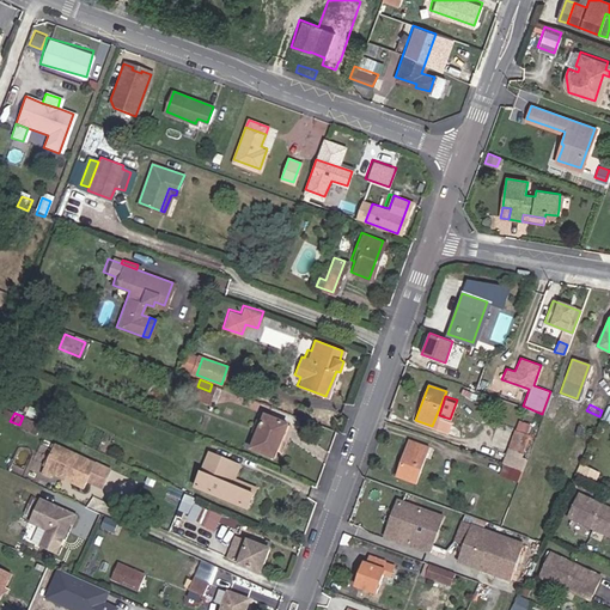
[(272,456),(284,422),(261,413),(249,447),(272,456)]
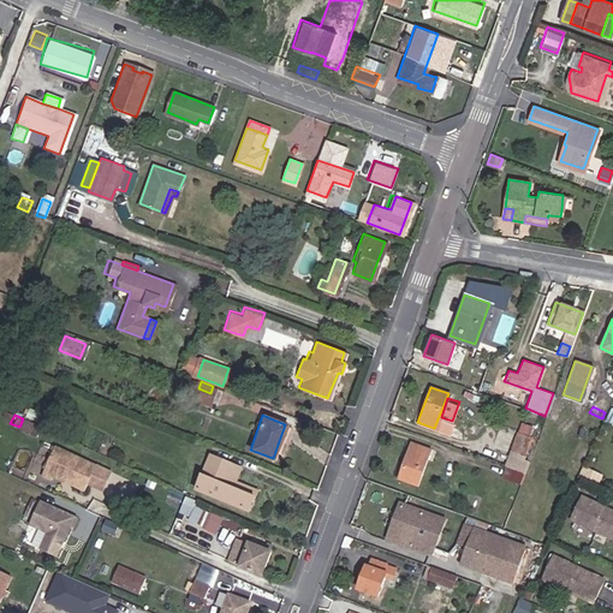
[(34,434),(37,426),(23,418),(19,427),(34,434)]
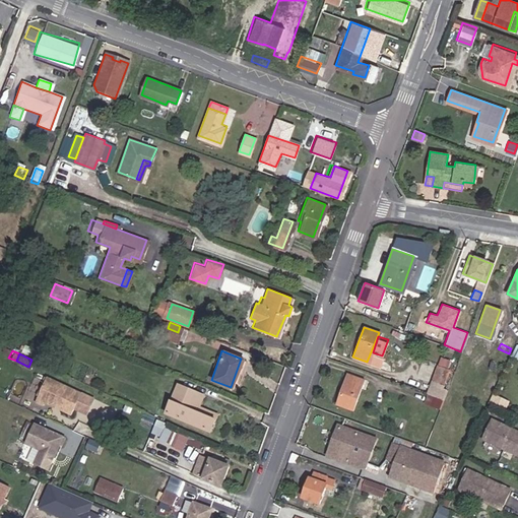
[(427,393),(442,399),(456,363),(442,358),(439,366),(438,365),(427,393)]
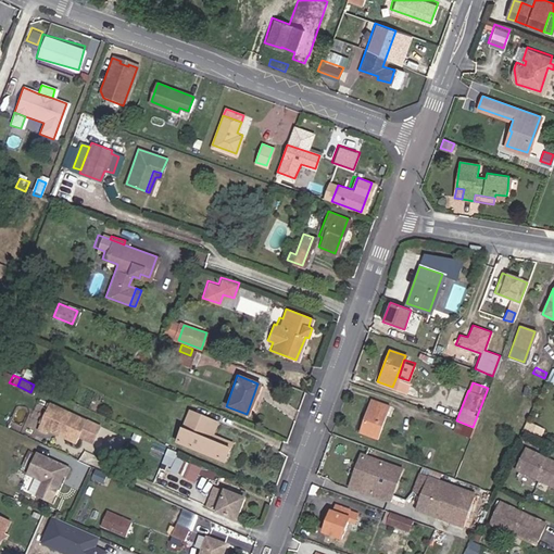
[(375,437),(387,405),(370,399),(360,431),(375,437)]
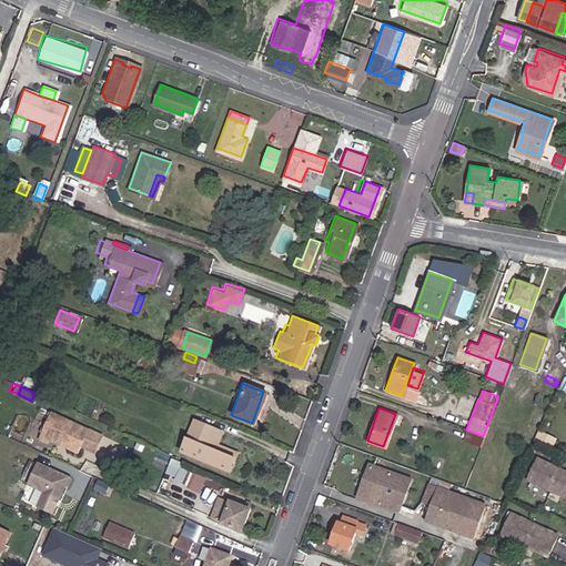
[(30,423),(39,427),(44,417),(46,414),(37,410),(30,423)]
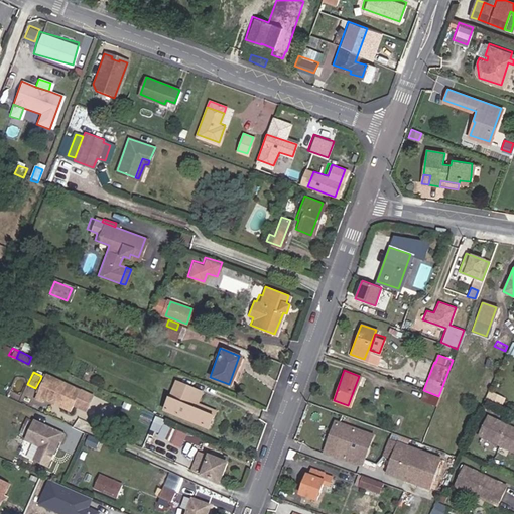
[(35,388),(32,396),(42,401),(43,399),(48,401),(51,400),(55,402),(57,405),(68,410),(73,400),(88,407),(94,395),(43,372),(41,376),(35,388)]
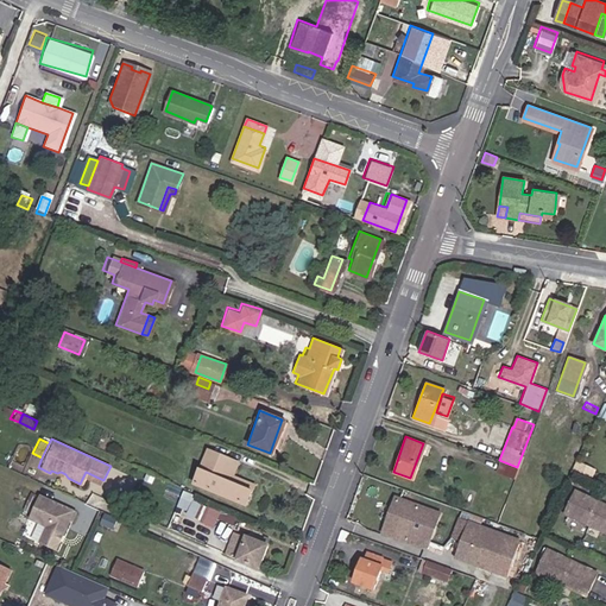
[(573,461),(581,443),(572,440),(567,450),(569,452),(565,461),(570,465),(572,462),(573,461)]
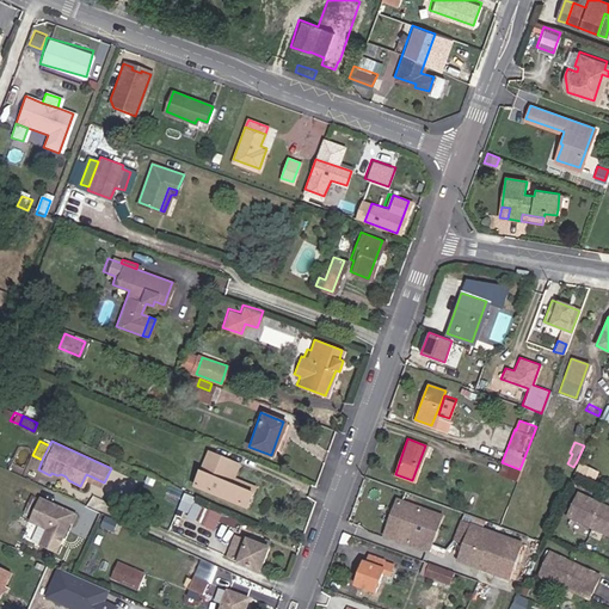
[(222,478),(231,461),(207,450),(192,484),(244,506),(251,491),(222,478)]
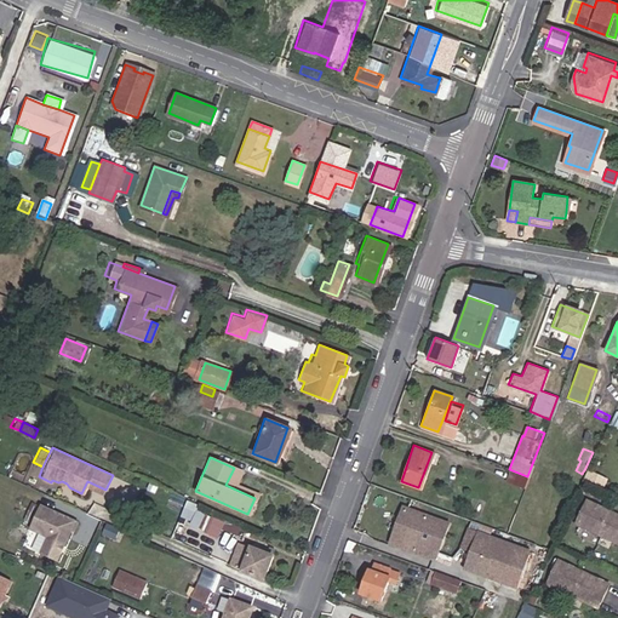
[(240,470),(234,468),(225,485),(255,498),(257,492),(235,482),(240,470)]
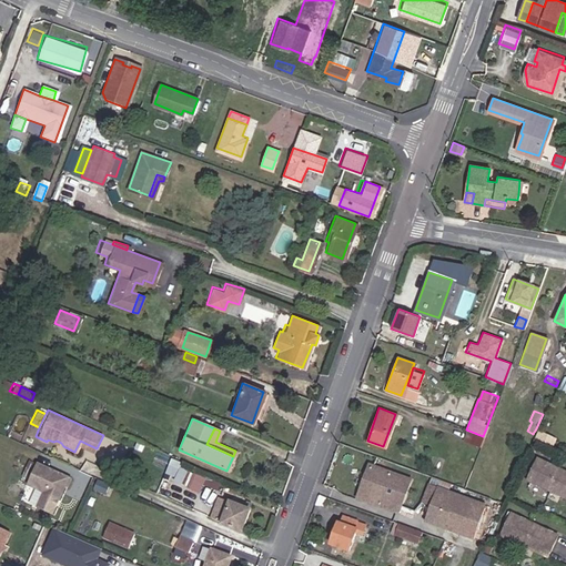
[(463,440),(478,446),(483,436),(466,430),(463,440)]
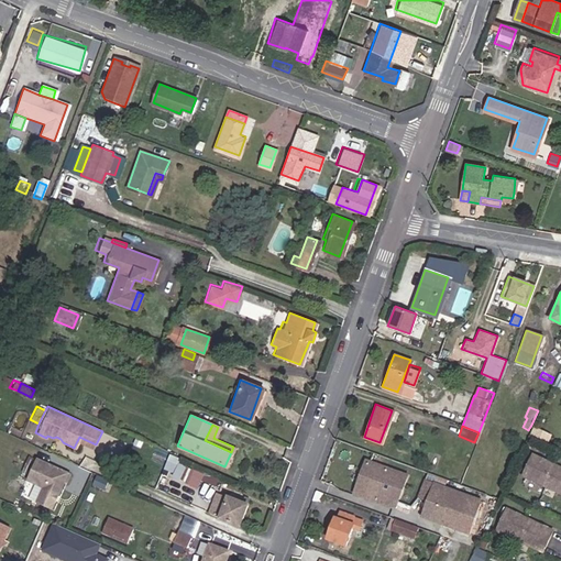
[(531,438),(536,429),(530,427),(529,428),(528,430),(526,436),(531,438)]
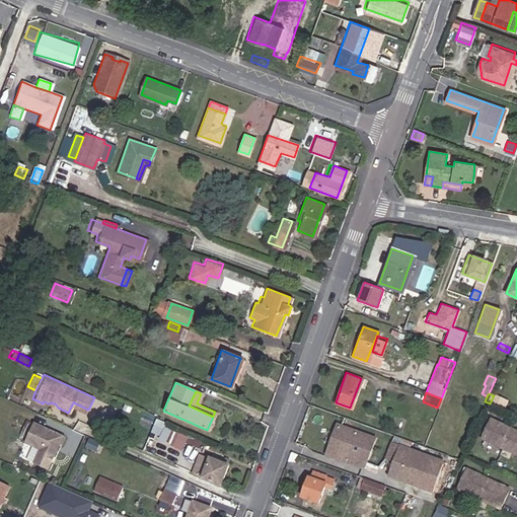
[(500,409),(503,400),(494,395),(490,403),(500,409)]
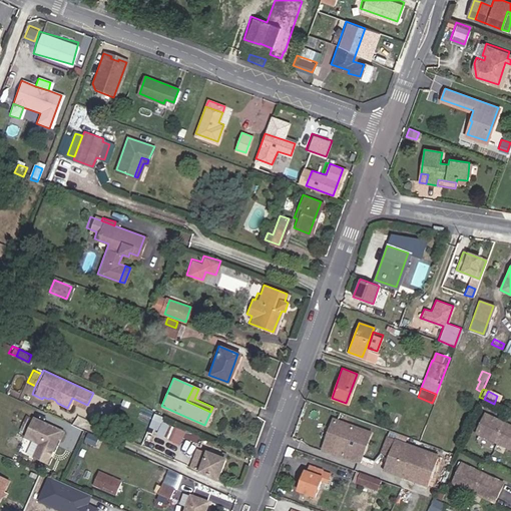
[(154,430),(161,414),(152,410),(145,425),(150,428),(154,430)]
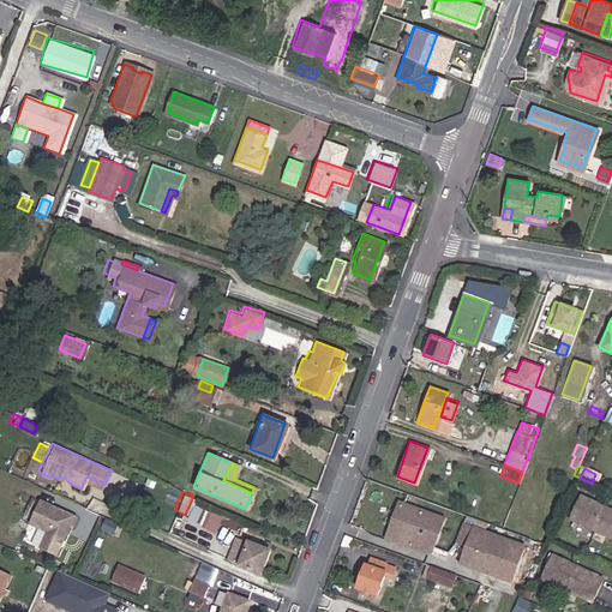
[(598,507),(600,504),(577,493),(567,517),(611,538),(611,509),(610,508),(607,511),(598,507)]
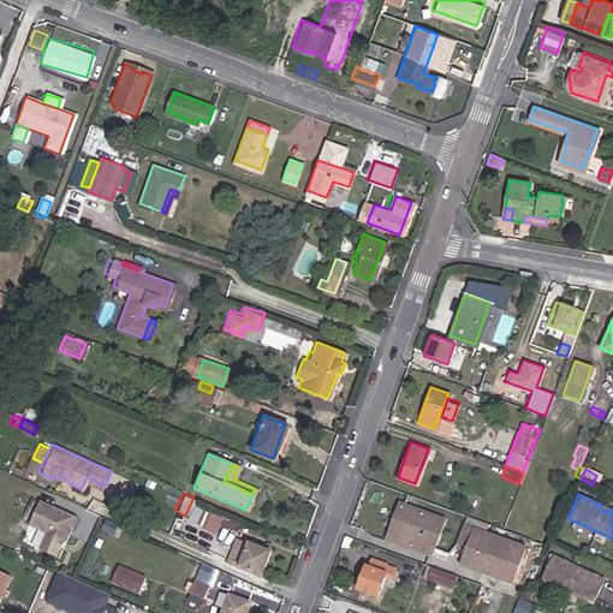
[(71,517),(36,500),(25,524),(43,533),(36,548),(52,555),(55,547),(54,545),(55,541),(58,541),(65,527),(66,528),(71,517)]
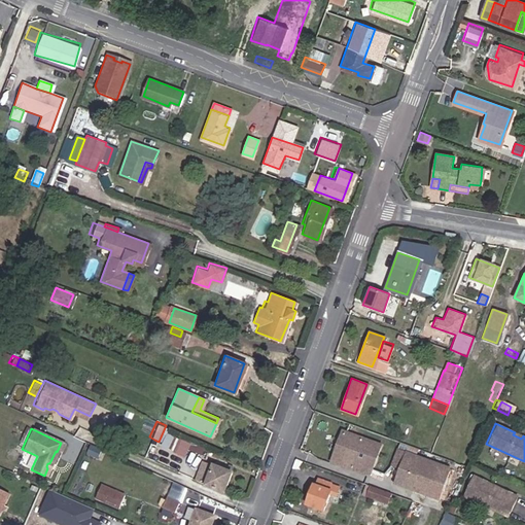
[(378,444),(341,429),(329,459),(362,471),(368,468),(378,444)]
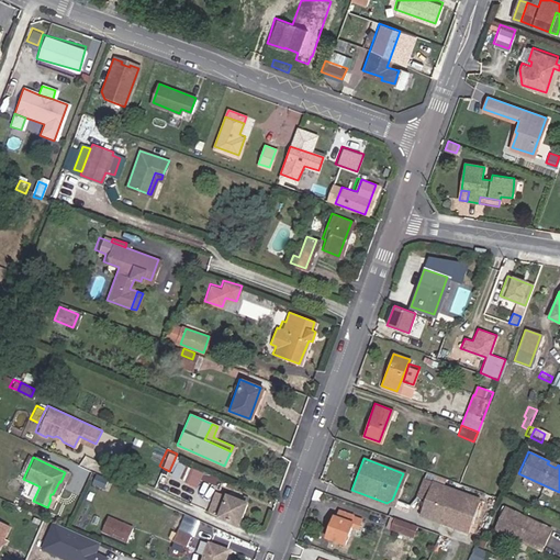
[(447,477),(426,469),(417,493),(425,496),(430,481),(444,485),(447,477)]
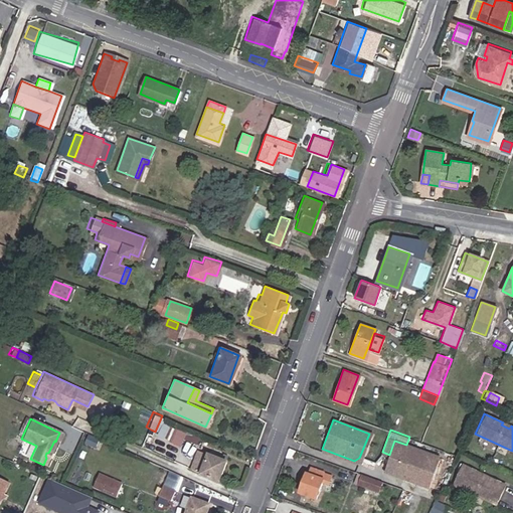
[(406,445),(394,441),(389,455),(388,457),(406,464),(401,478),(428,487),(438,459),(405,448),(406,445)]
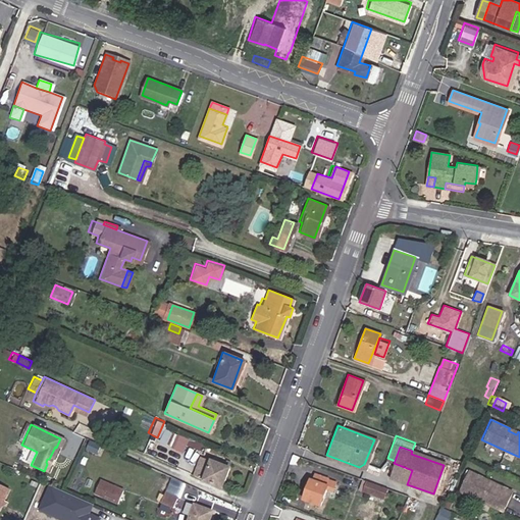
[(219,486),(227,466),(202,456),(195,476),(202,478),(201,479),(219,486)]
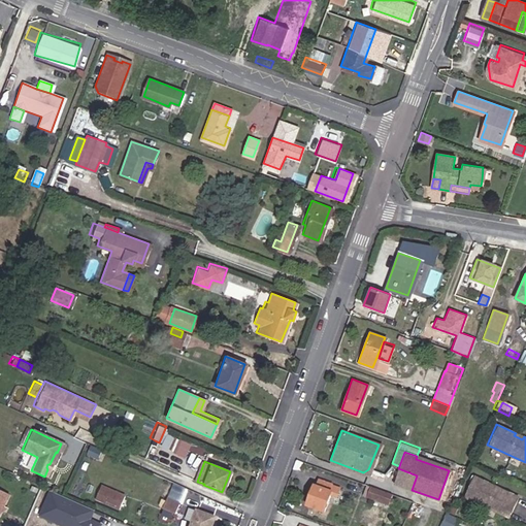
[(417,475),(398,468),(393,483),(412,490),(417,475)]
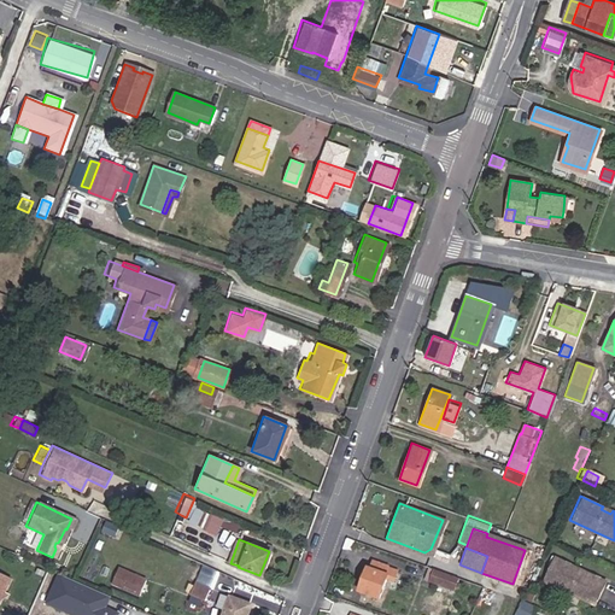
[(573,564),(552,555),(542,578),(593,603),(604,580),(583,569),(581,572),(572,568),(573,564)]
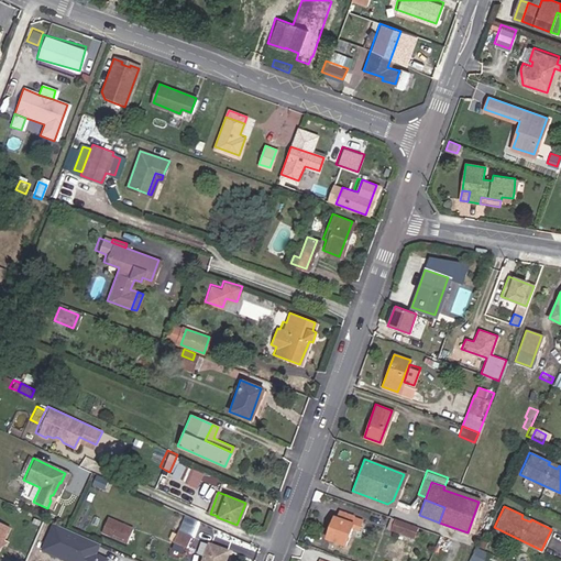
[(349,529),(354,531),(360,518),(339,510),(337,517),(333,516),(326,537),(343,543),(349,529)]
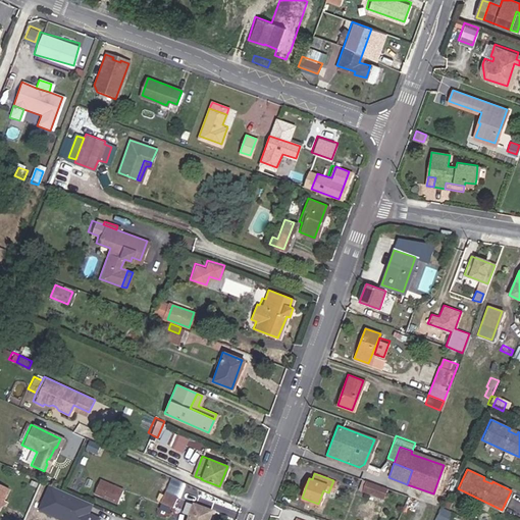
[(381,498),(385,487),(364,479),(361,489),(381,498)]
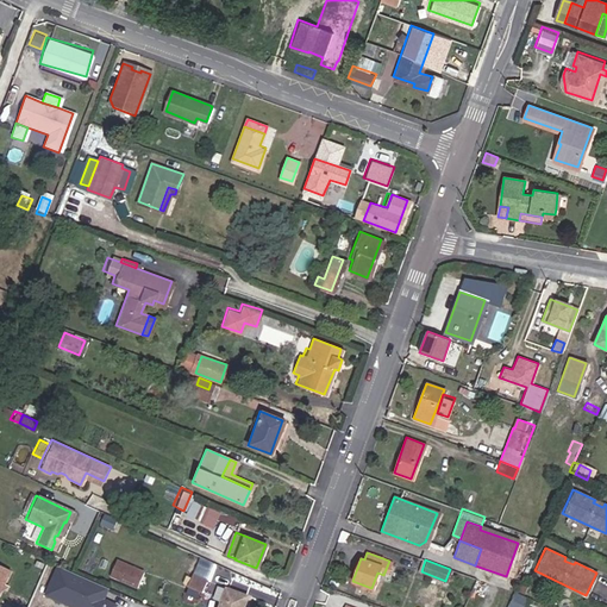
[(142,571),(116,561),(108,576),(135,587),(142,571)]
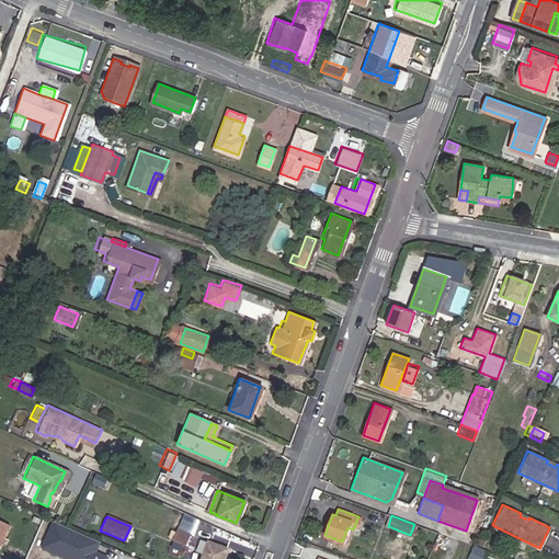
[(95,548),(100,539),(50,518),(38,547),(68,558),(105,558),(107,554),(95,548)]
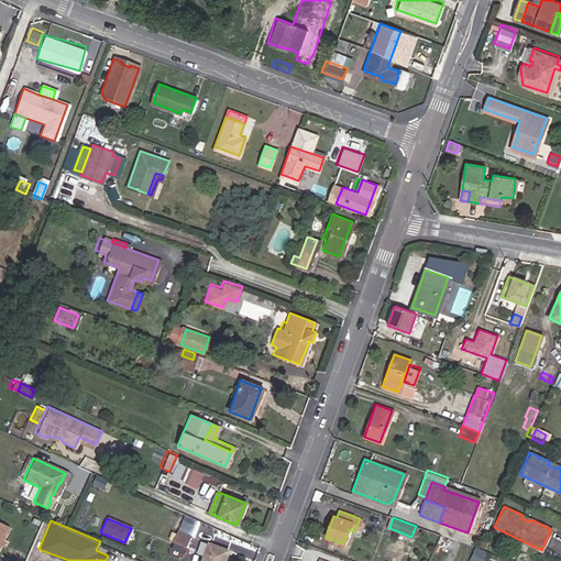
[(188,535),(178,530),(173,540),(184,545),(188,535)]
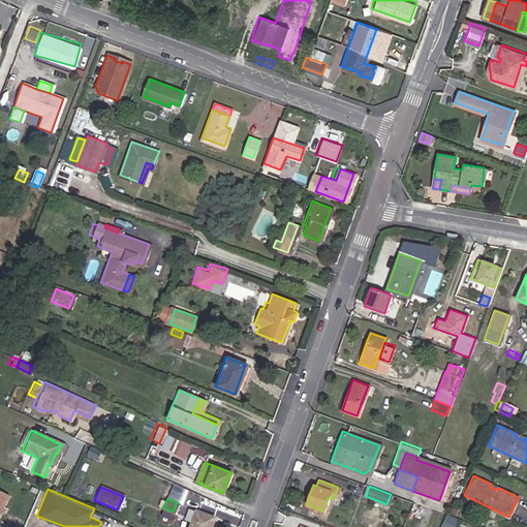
[(208,526),(213,516),(194,508),(187,526),(208,526)]
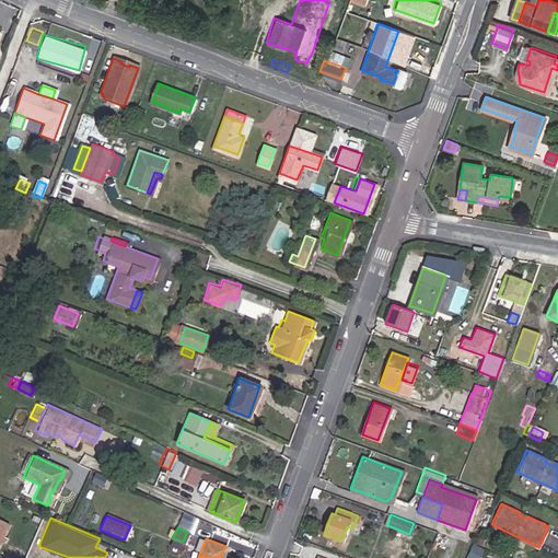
[(480,557),(486,547),(473,542),(464,557),(480,557)]
